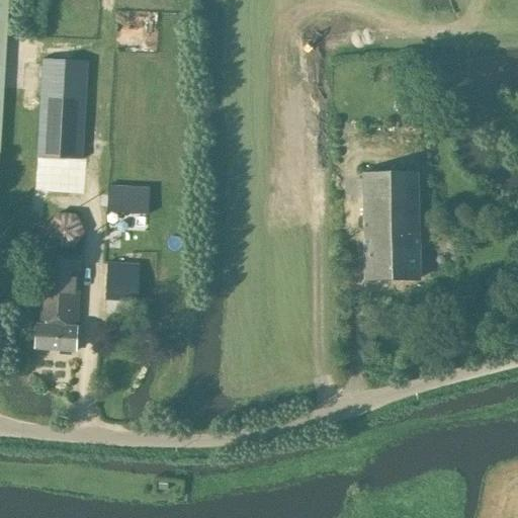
[(81,158),(86,61),(42,59),(37,156),(81,158)]
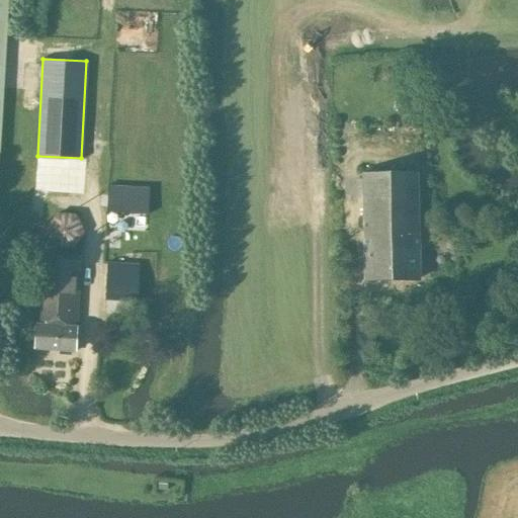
[(395,110),(405,111),(406,102),(396,101),(395,110)]
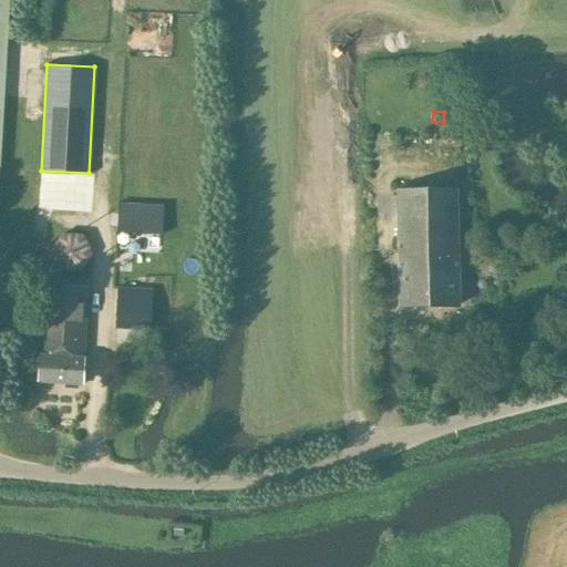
[(399,305),(459,303),(455,187),(397,188),(399,279),(394,288),(394,295),(399,300),(399,305)]
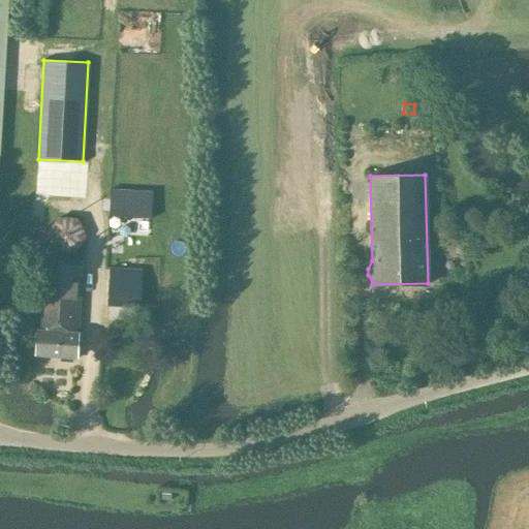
[(110,217),(152,219),(153,191),(111,189),(110,217)]
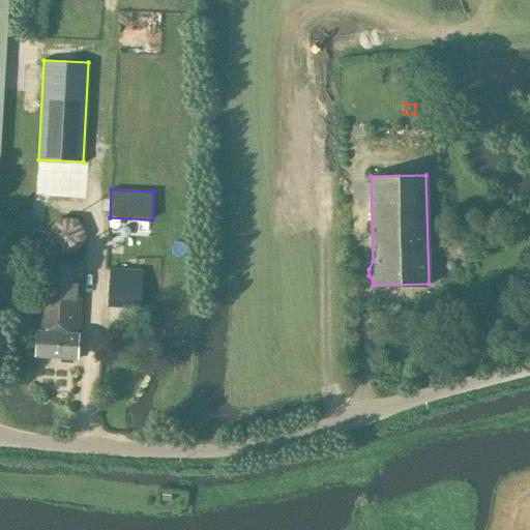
[(77,358),(82,267),(42,264),(36,355),(61,357),(61,360),(71,361),(71,358),(77,358)]
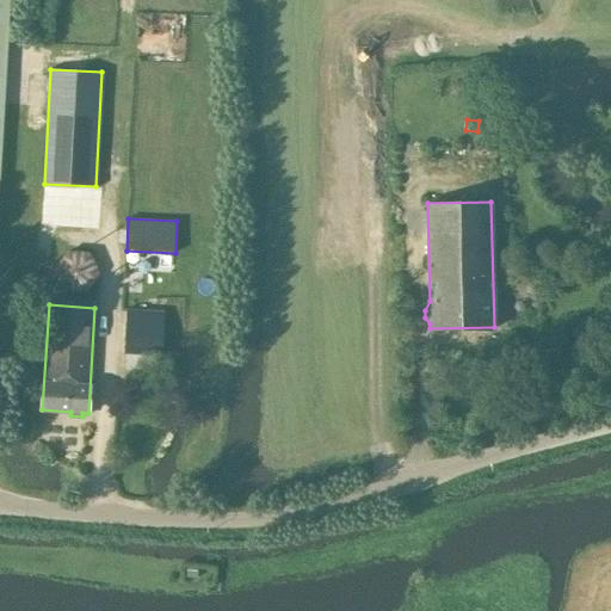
[(161,355),(164,310),(129,309),(125,353),(161,355)]
